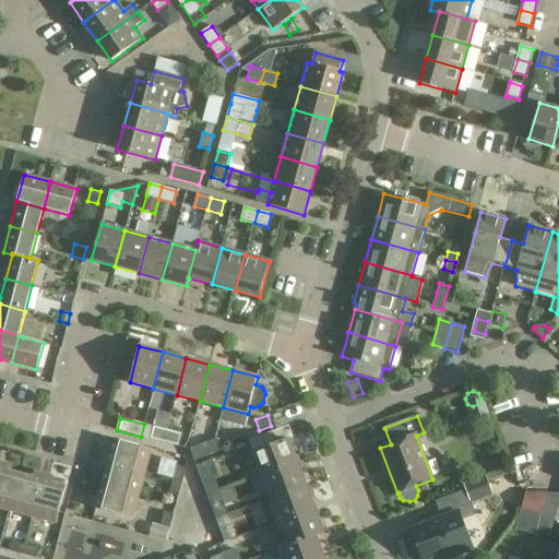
[(151,439),(165,443),(168,430),(154,427),(151,439)]
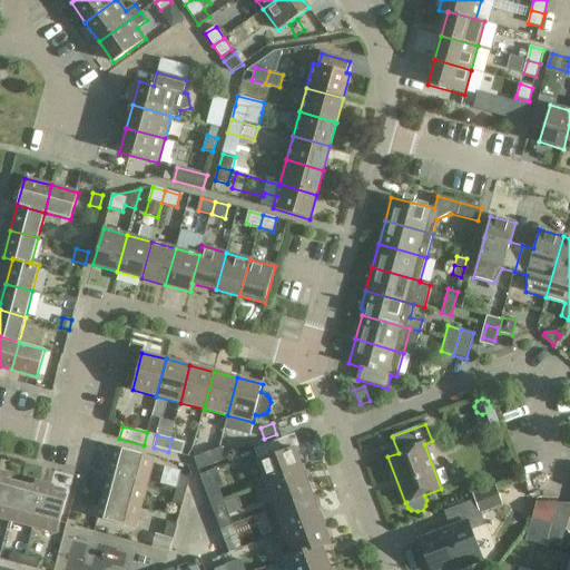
[(186,443),(172,439),(168,452),(183,455),(186,443)]
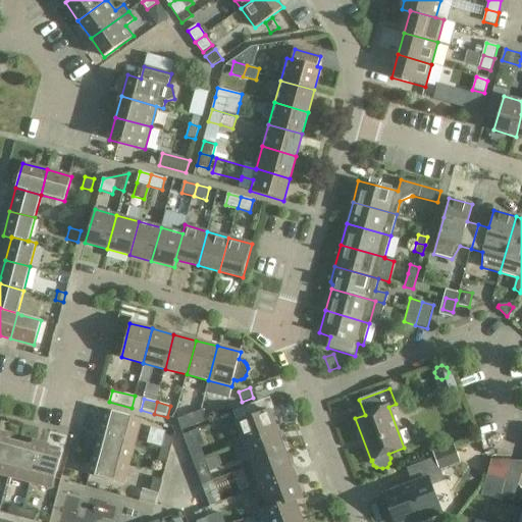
[(237,448),(277,432),(270,411),(261,414),(257,404),(232,413),(242,437),(235,440),(237,448)]
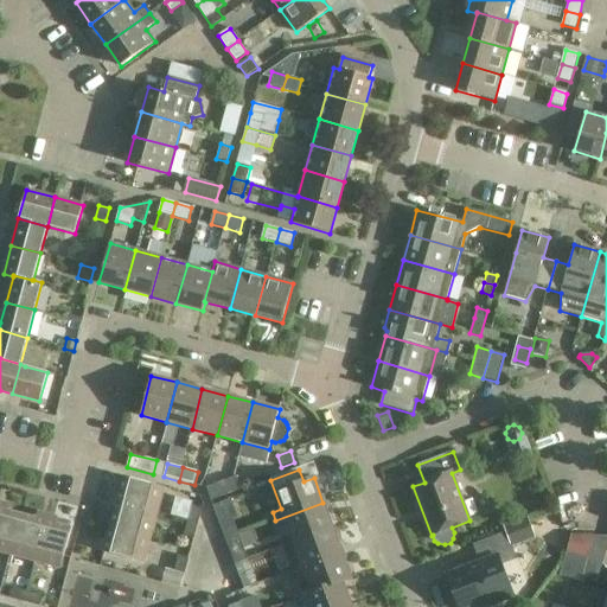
[(165,487),(125,477),(117,503),(158,513),(165,487)]
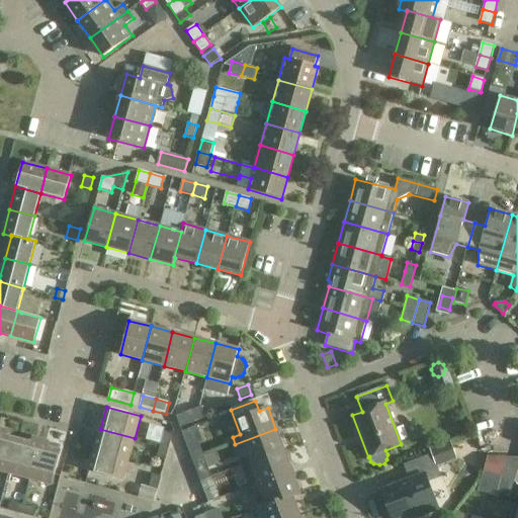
[(188,411),(192,422),(205,418),(201,407),(188,411)]
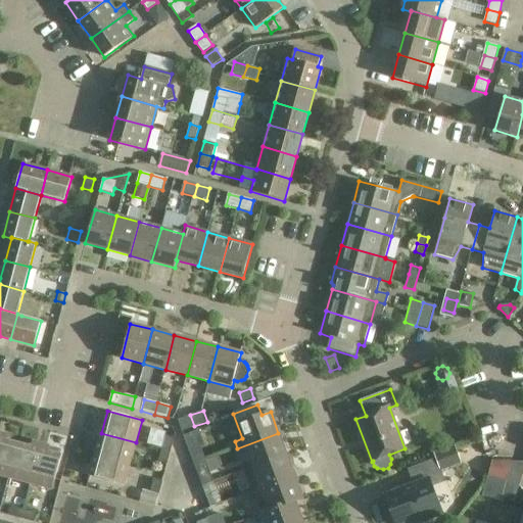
[(194,426),(190,415),(178,420),(182,431),(194,426)]
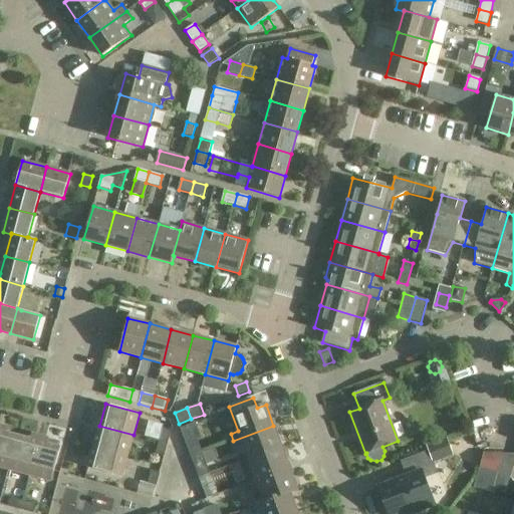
[(149,421),(145,437),(159,440),(163,425),(149,421)]
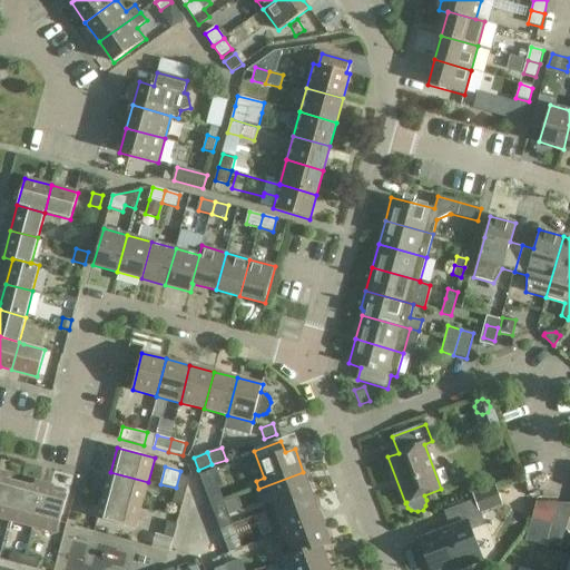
[(213,471),(200,475),(212,507),(224,501),(213,471)]
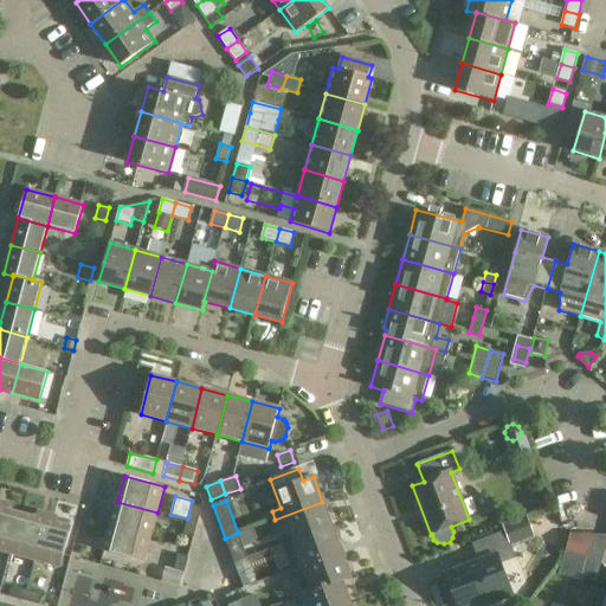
[(158,513),(117,502),(110,527),(150,537),(158,513)]
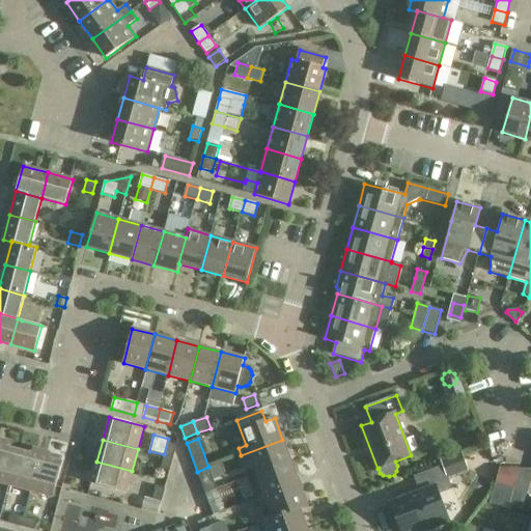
[(252,460),(257,474),(290,462),(282,440),(241,455),(244,464),(252,460)]
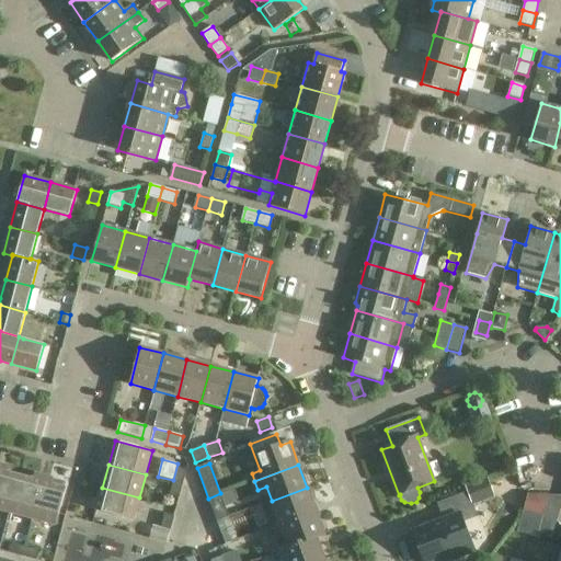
[(184,484),(187,470),(178,468),(173,481),(184,484)]
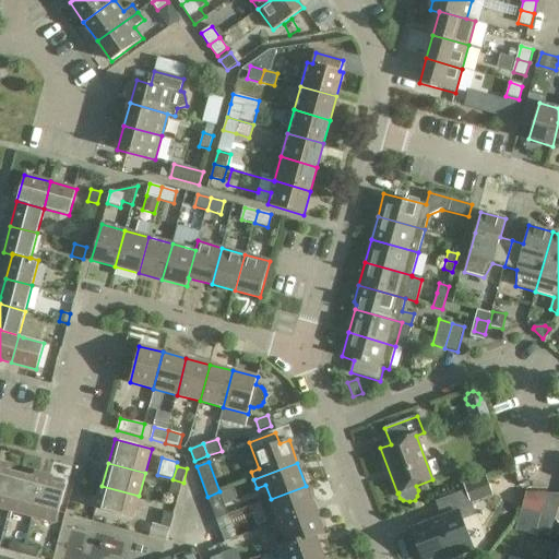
[(0,508),(10,511),(20,474),(0,468),(0,508)]
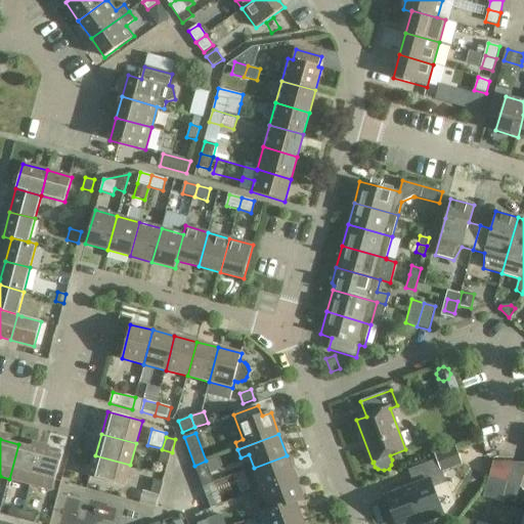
[(9,479),(30,485),(40,450),(18,444),(9,479)]
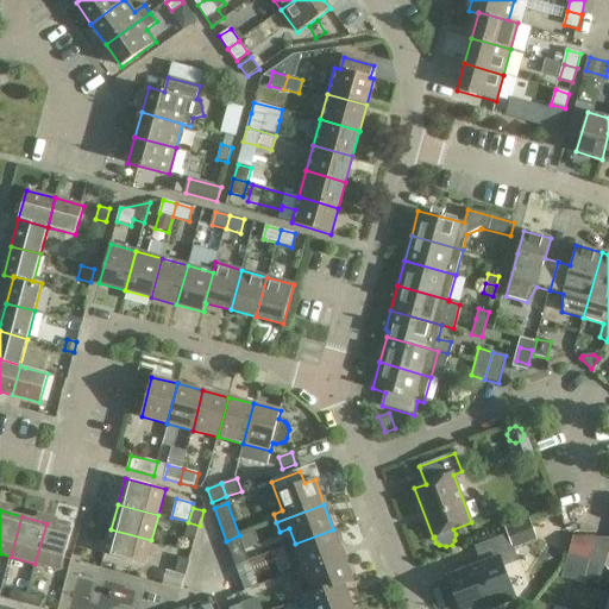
[(506,529),(508,534),(475,547),(482,565),(449,577),(459,608),(471,608),(476,607),(477,608),(487,608),(515,598),(503,567),(519,562),(514,548),(535,539),(528,520),(506,529)]
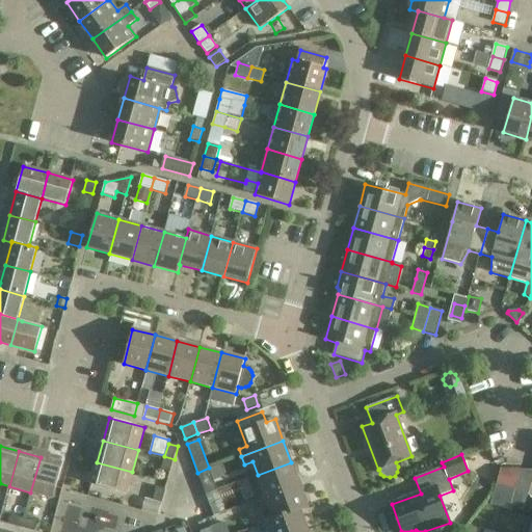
[(175,459),(164,456),(161,470),(170,473),(175,459)]
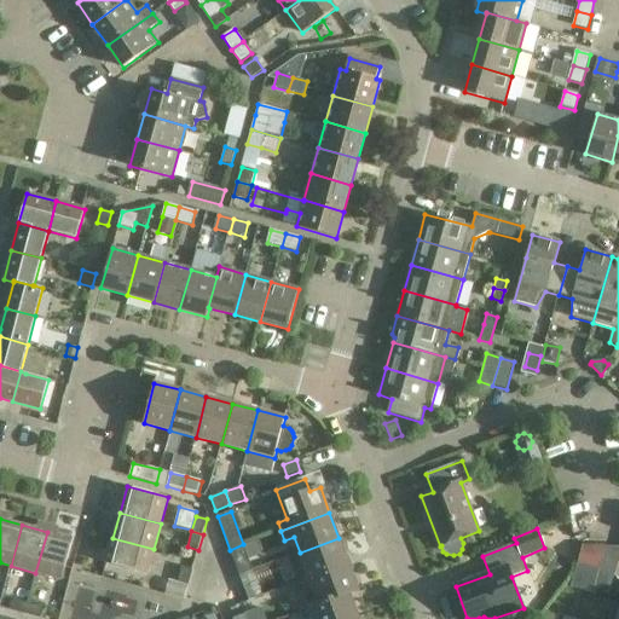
[(47,532),(35,573),(62,580),(73,539),(47,532)]
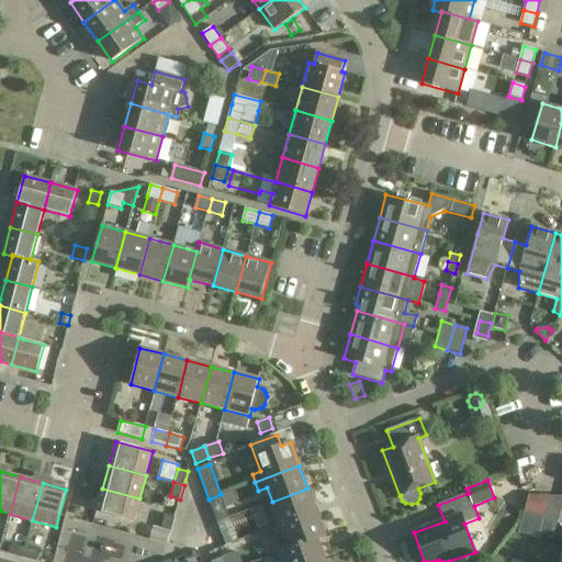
[(139,498),(102,489),(97,512),(133,521),(139,498)]
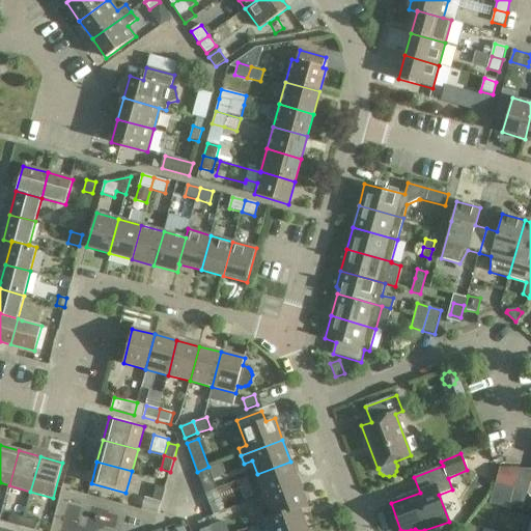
[(255,492),(257,499),(299,483),(290,462),(257,474),(262,488),(255,492)]
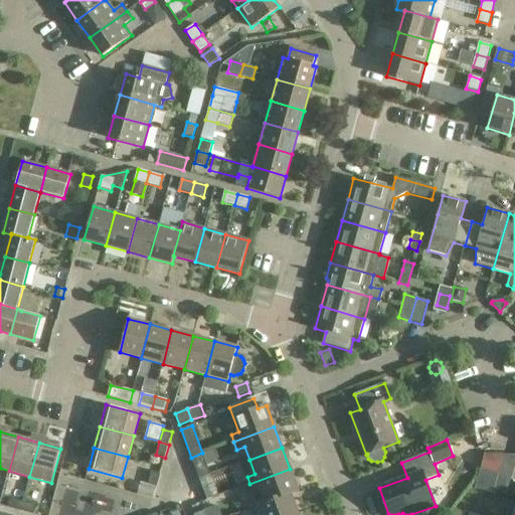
[(210,474),(202,453),(191,458),(199,478),(210,474)]
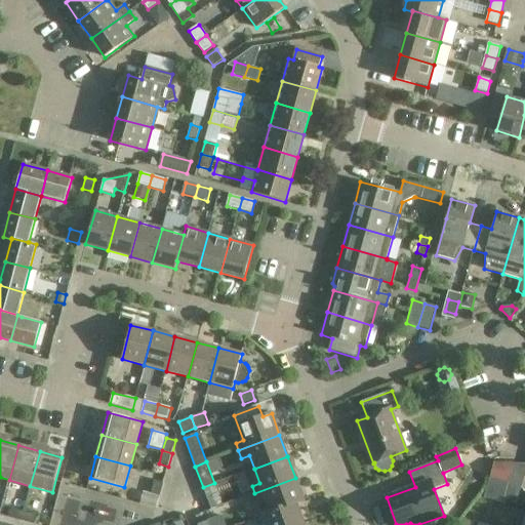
[(524,463),(513,463),(513,462),(494,461),(494,462),(494,465),(494,466),(491,477),(508,482),(502,501),(516,506),(524,472),(524,463)]
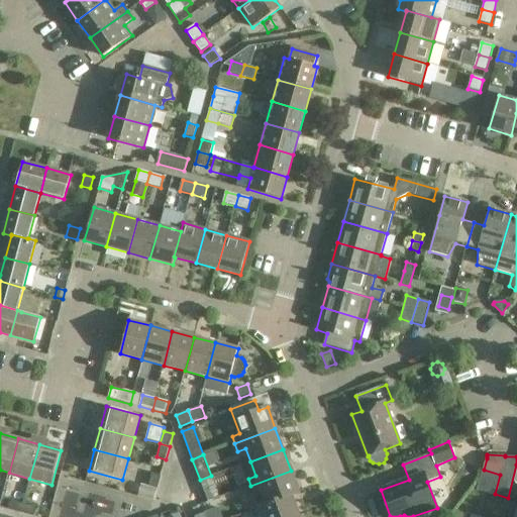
[(262,491),(267,504),(292,495),(292,496),(299,493),(291,471),(250,486),(253,494),(262,491)]
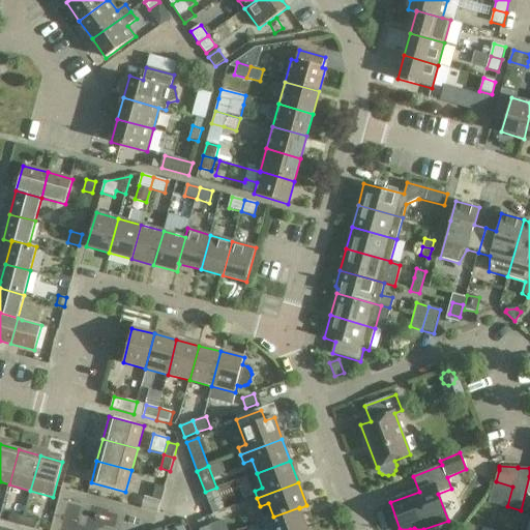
[(162,502),(166,488),(156,484),(152,499),(162,502)]
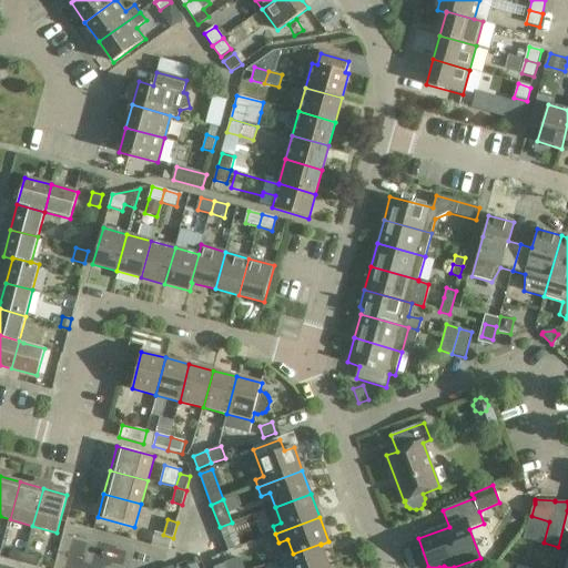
[(232,523),(220,527),(229,551),(241,547),(232,523)]
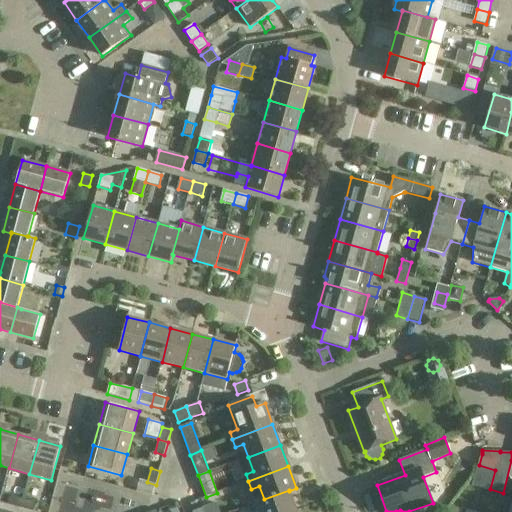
[(253,511),(259,510),(260,511),(293,511),(296,511),(289,491),(289,490),(264,499),(249,505),(251,511),(253,511)]
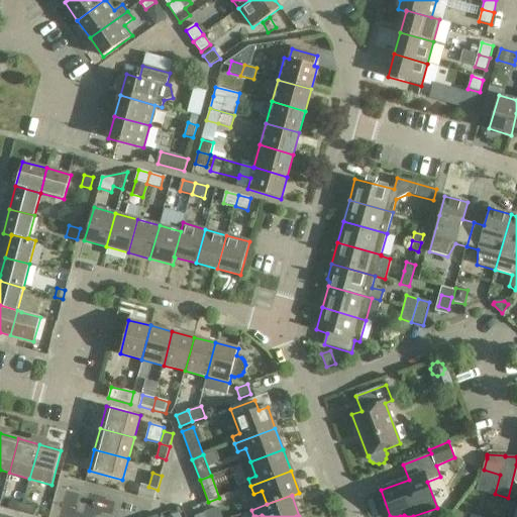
[(21,513),(23,504),(10,500),(8,510),(21,513)]
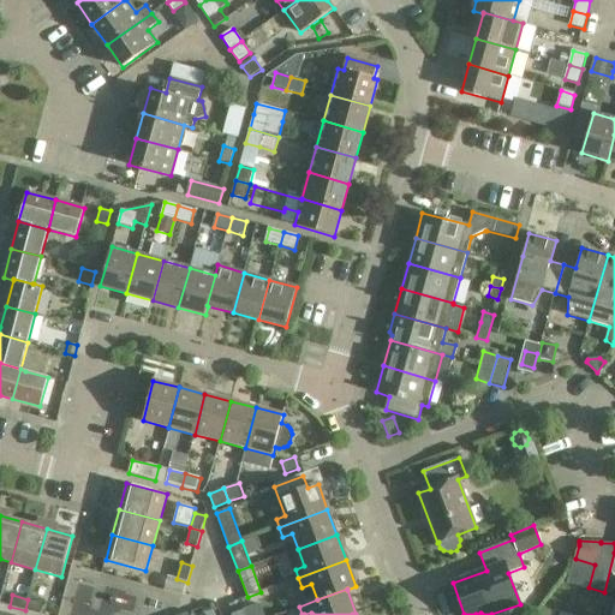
[(25,610),(40,614),(43,604),(28,599),(25,610)]
